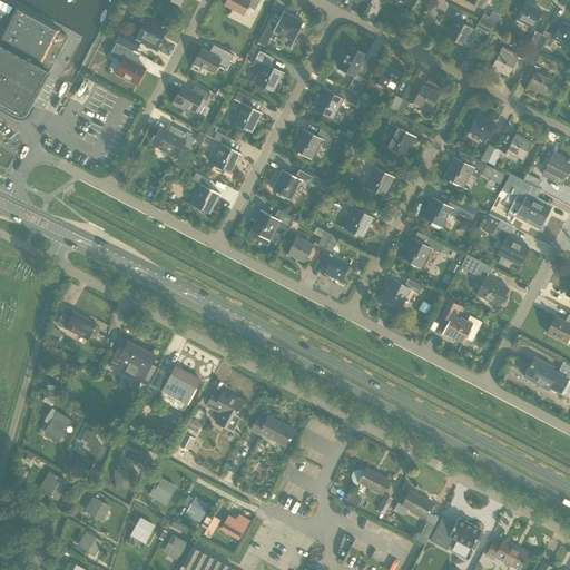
[(255,10),(259,0),(226,0),(224,5),(244,16),(248,7),(255,10)]
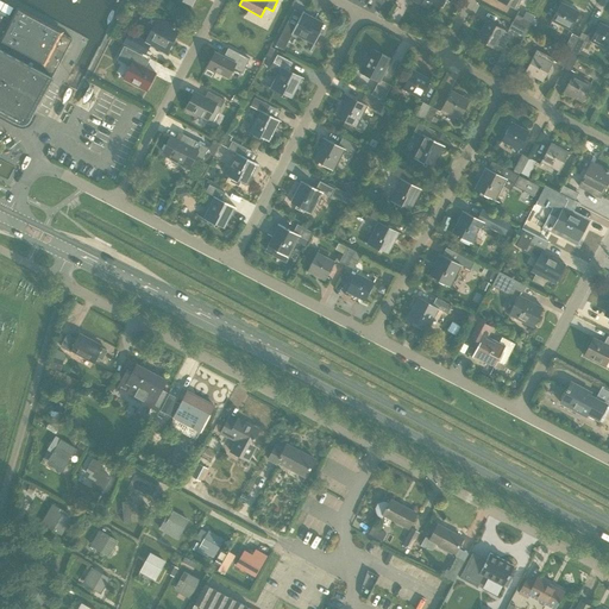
[(414,0),(437,12),(443,0),(414,0)]
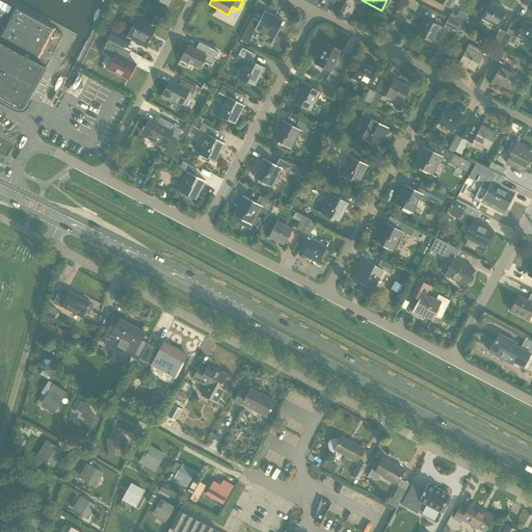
[(498,25),(506,9),(490,2),(482,18),(498,25)]
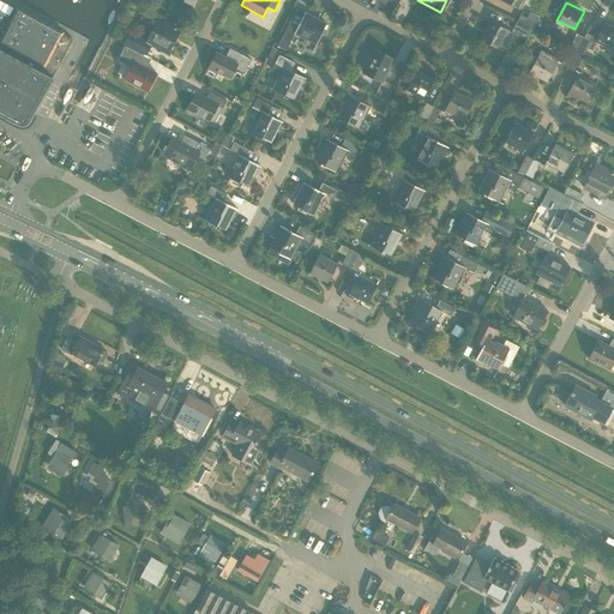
[(0,11),(0,114),(19,125),(20,125),(22,125),(23,125),(25,125),(28,124),(29,122),(30,121),(53,79),(54,79),(53,78),(66,53),(73,40),(61,32),(19,10),(11,24),(7,22),(10,17),(0,11)]
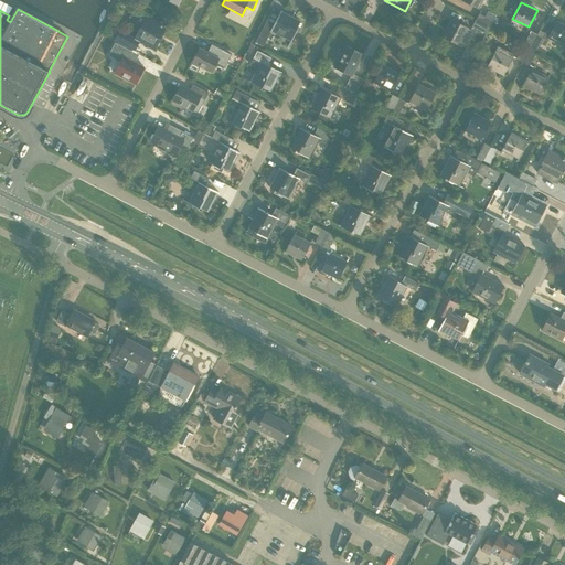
[(267,21),(256,42),(264,45),(272,30),(291,40),(297,30),(296,30),(300,21),(280,11),(274,24),(267,21)]
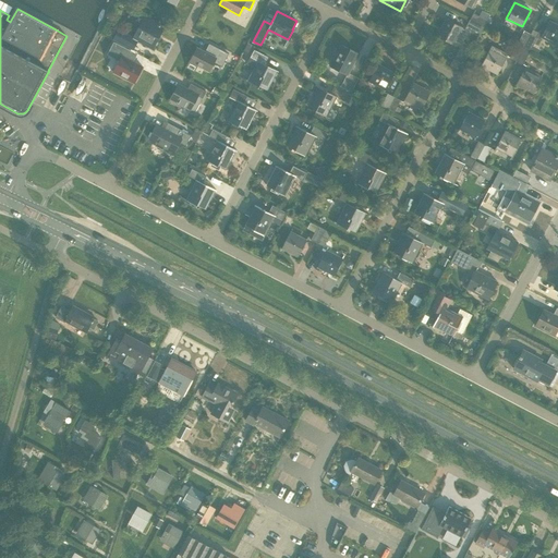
[(473,13),(470,19),(483,26),(486,20),(473,13)]
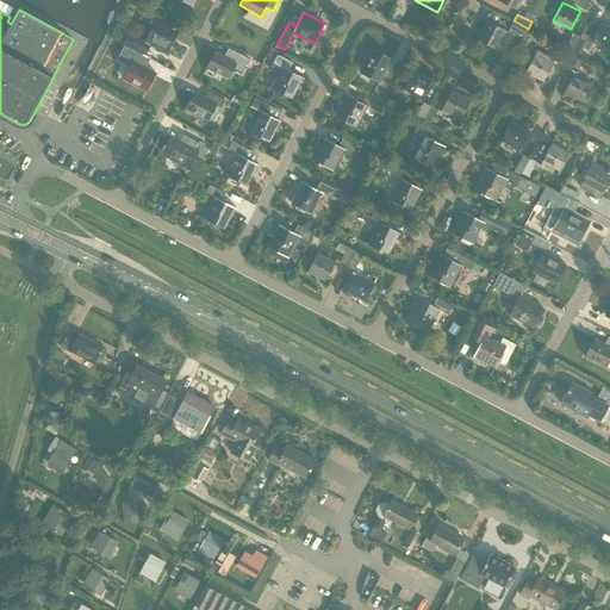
[(179,29),(159,18),(147,41),(130,32),(124,43),(145,54),(150,44),(167,53),(179,29)]
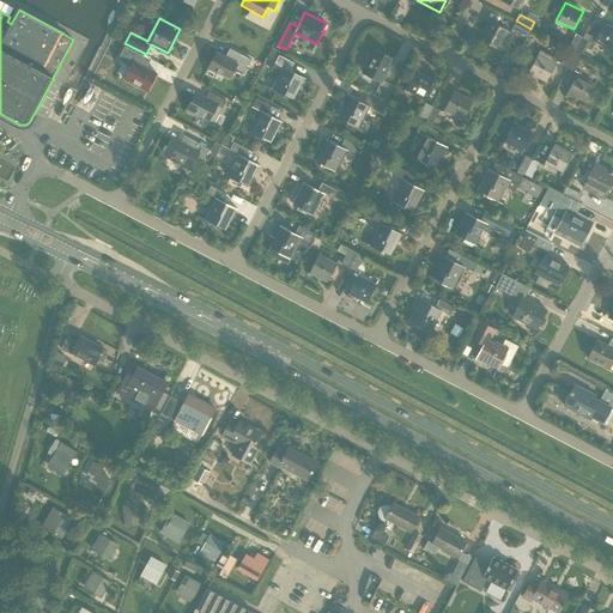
[(497,48),(507,30),(489,20),(480,38),(497,48)]
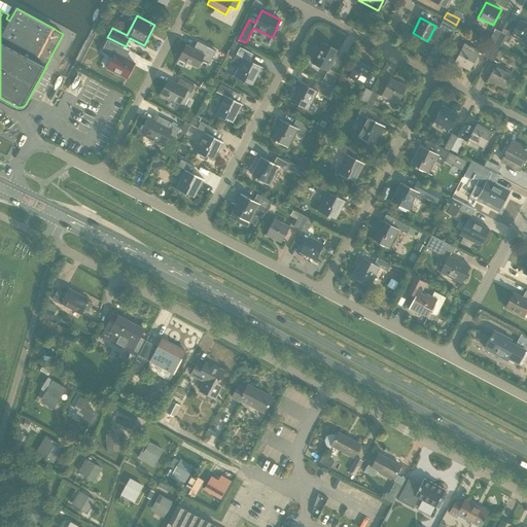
[(456,25),(444,18),(441,25),(453,31),(456,25)]
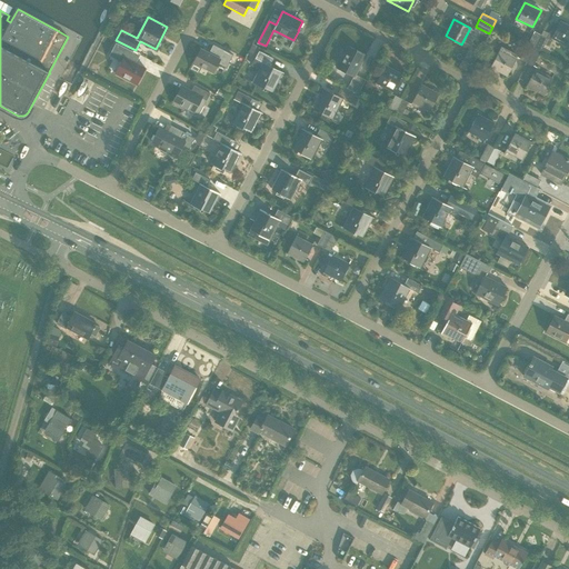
[(535,48),(541,51),(545,43),(548,46),(553,38),(568,46),(568,25),(561,21),(559,25),(555,23),(547,38),(542,35),(535,48)]
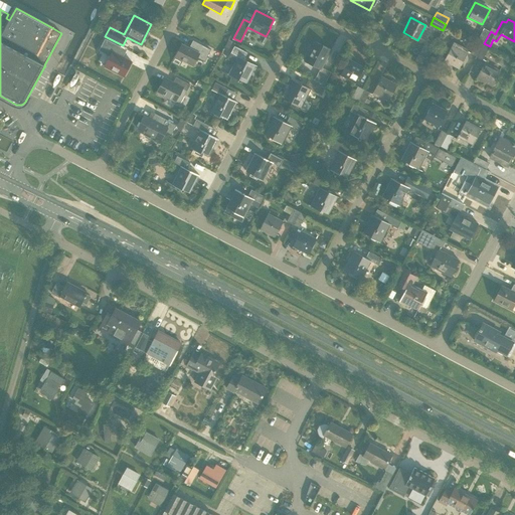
[(484,28),(478,40),(484,43),(491,31),(484,28)]
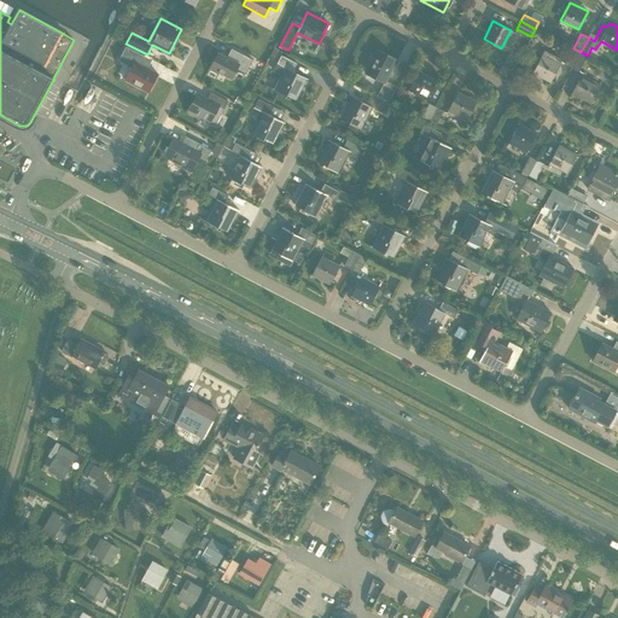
[(152,60),(143,54),(126,46),(118,60),(132,68),(126,80),(149,92),(158,74),(147,69),(152,60)]
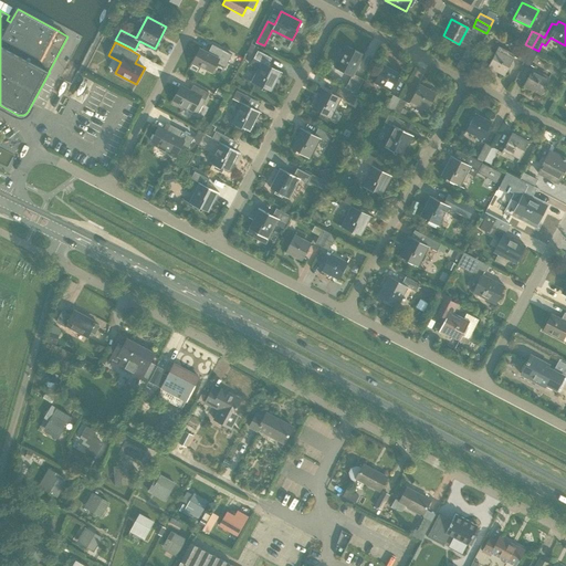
[(226,67),(232,54),(212,44),(208,53),(200,49),(190,67),(197,72),(200,65),(212,72),(217,63),(226,67)]
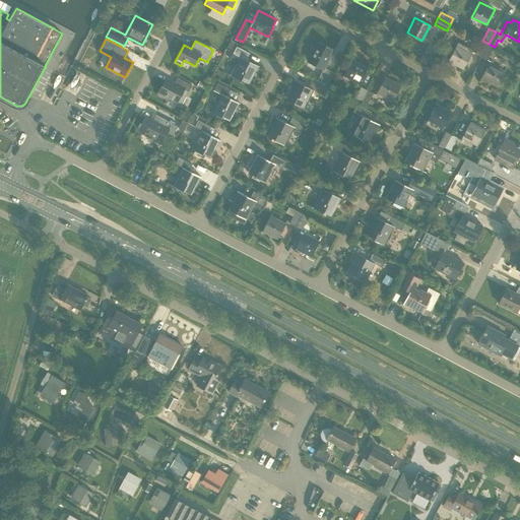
[(489,44),(482,41),(475,54),(482,57),(489,44)]
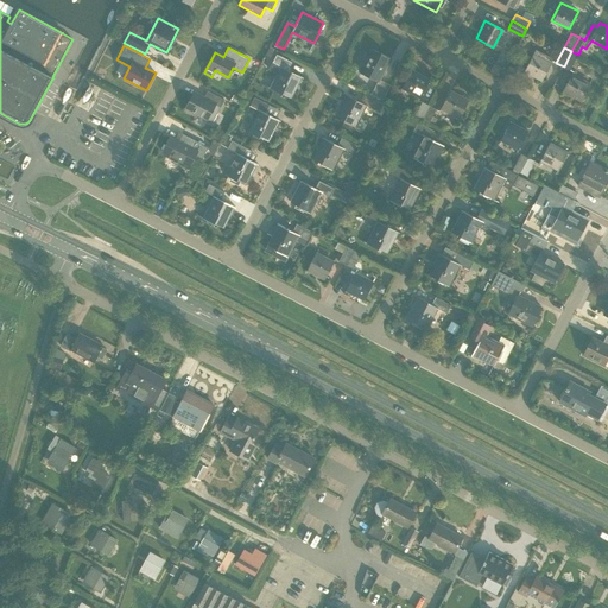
[(379,82),(391,58),(372,49),(360,73),(379,82)]
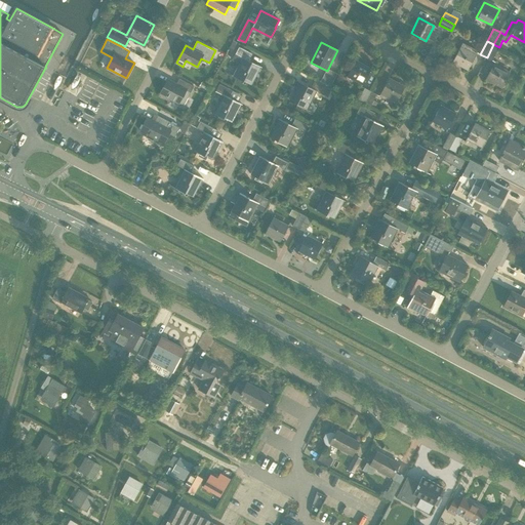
[(478,51),(462,43),(452,63),(468,71),(478,51)]
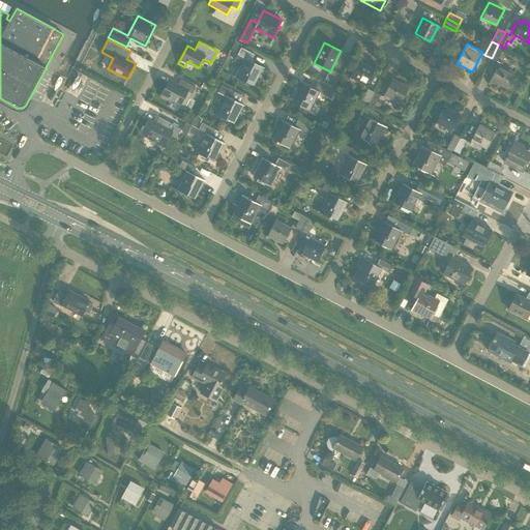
[(497,61),(504,48),(498,45),(492,58),(497,61)]
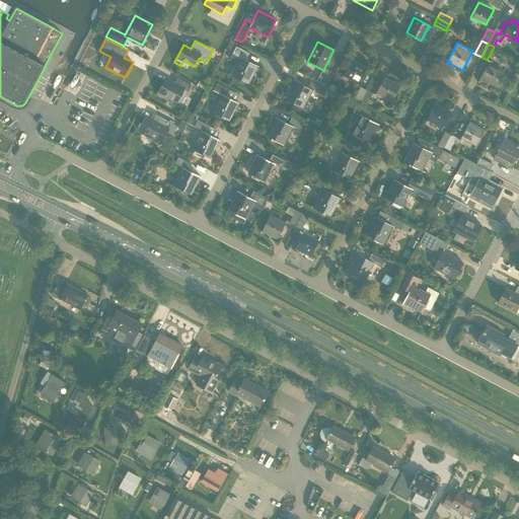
[(248,83),(257,66),(245,59),(249,53),(236,46),(232,53),(240,57),(231,76),(240,81),(241,80),(248,83)]
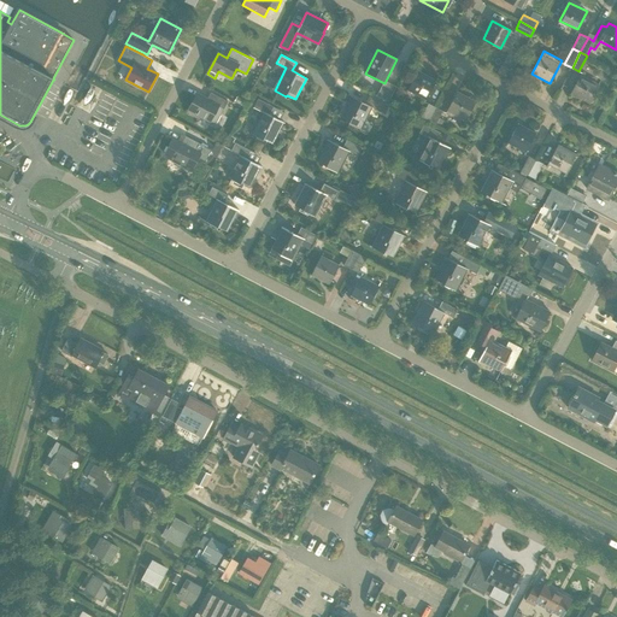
[(436,81),(418,71),(407,90),(427,100),(436,81)]
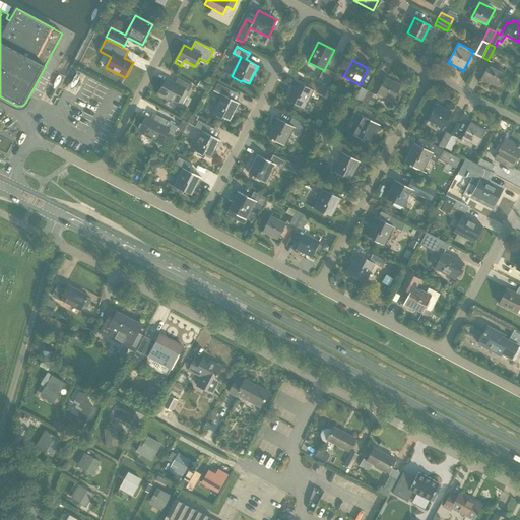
[(497,87),(505,72),(490,64),(481,79),(497,87)]
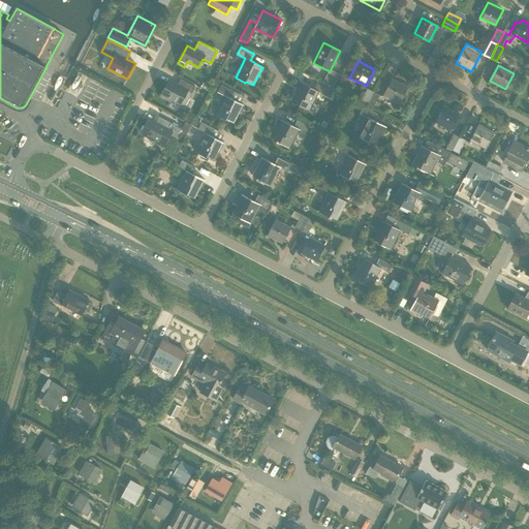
[(333,87),(340,74),(334,71),(327,84),(333,87)]
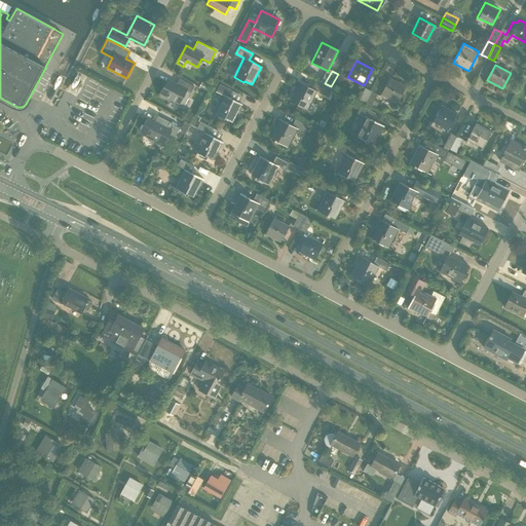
[(398,102),(406,86),(390,78),(382,94),(398,102)]
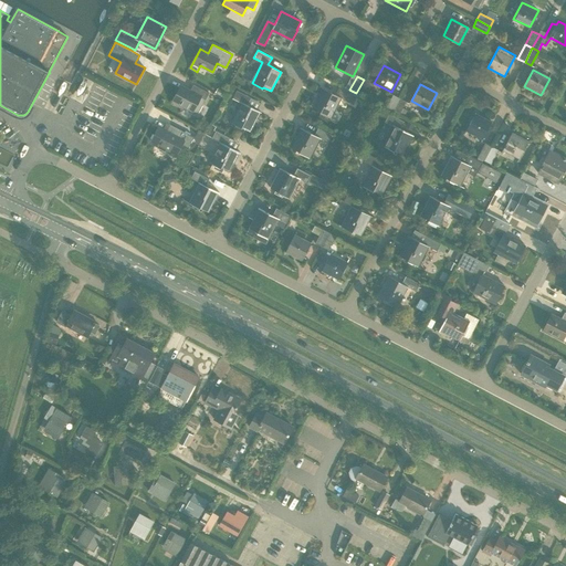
[(180,86),(173,100),(198,114),(209,93),(197,86),(192,93),(180,86)]
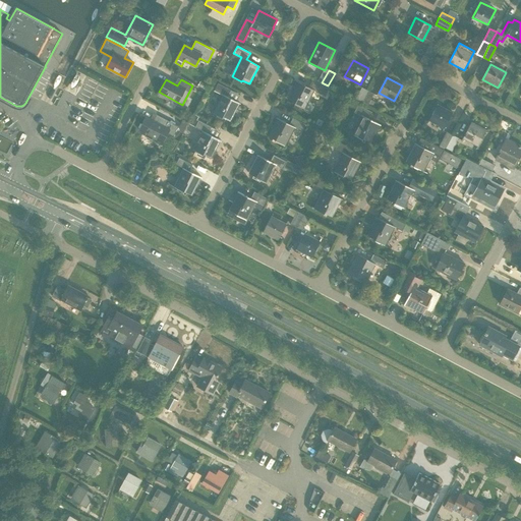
[(329,91),(325,89),(325,88),(312,80),(308,88),(297,80),(287,99),(295,103),(294,104),(303,109),(313,91),(322,95),(326,97),(329,91)]
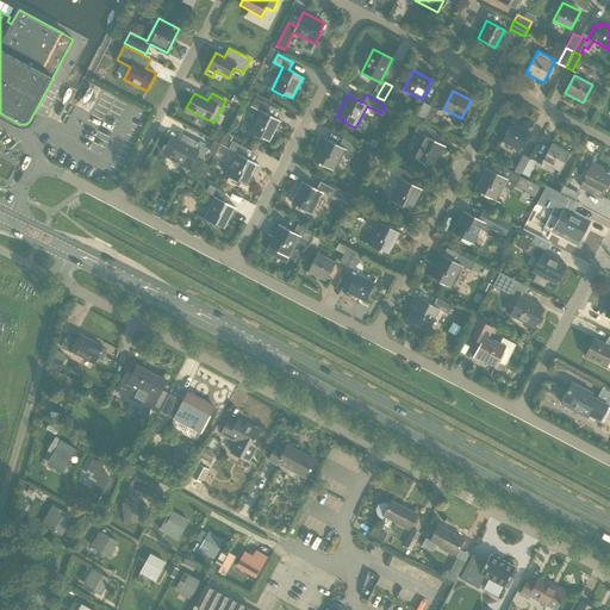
[(269,142),(280,120),(267,113),(271,105),(255,98),(251,106),(261,111),(249,132),(260,138),(261,137),(269,142)]
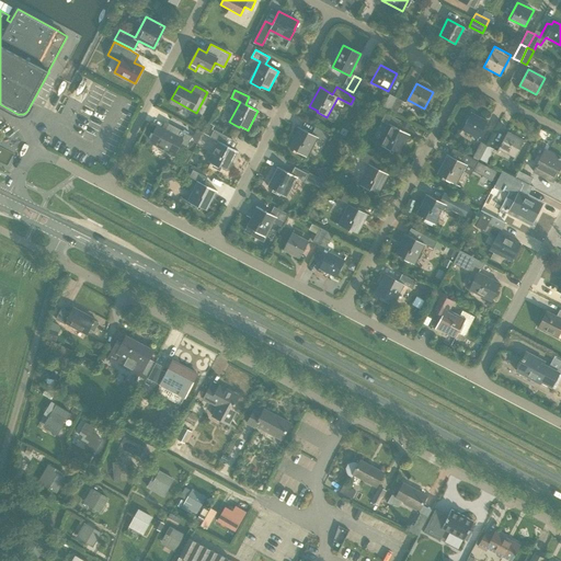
[(389,111),(397,98),(390,94),(382,107),(389,111)]
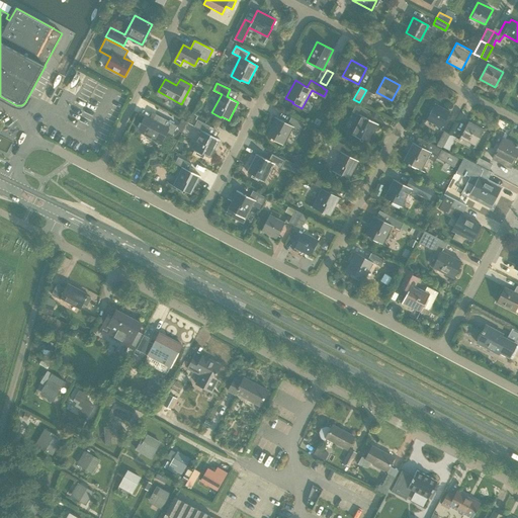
[(372,93),(366,90),(359,102),(365,105),(372,93)]
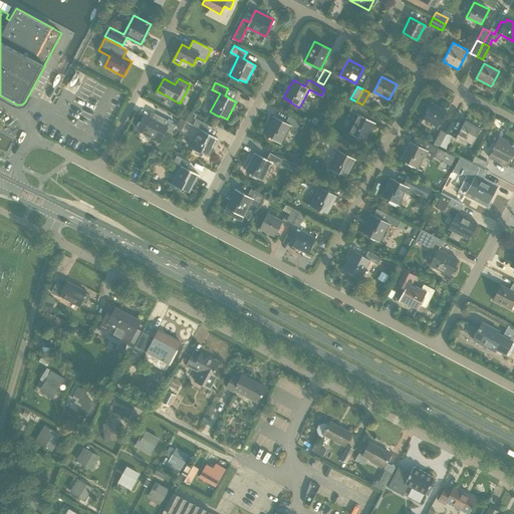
[(439,125),(447,110),(432,102),(424,117),(439,125)]
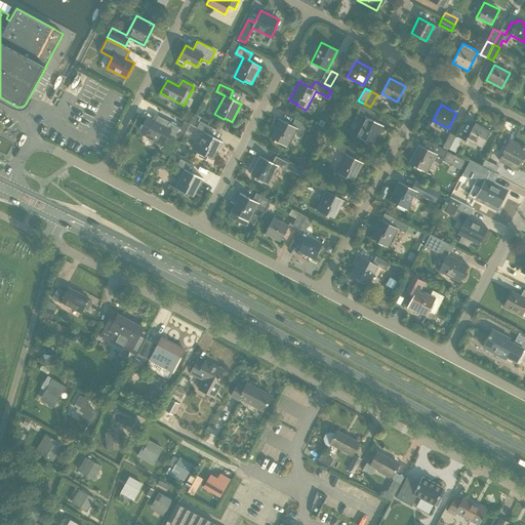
[(366,139),(373,144),(382,125),(370,119),(374,113),(361,106),(357,113),(365,117),(356,135),(365,140),(366,139)]
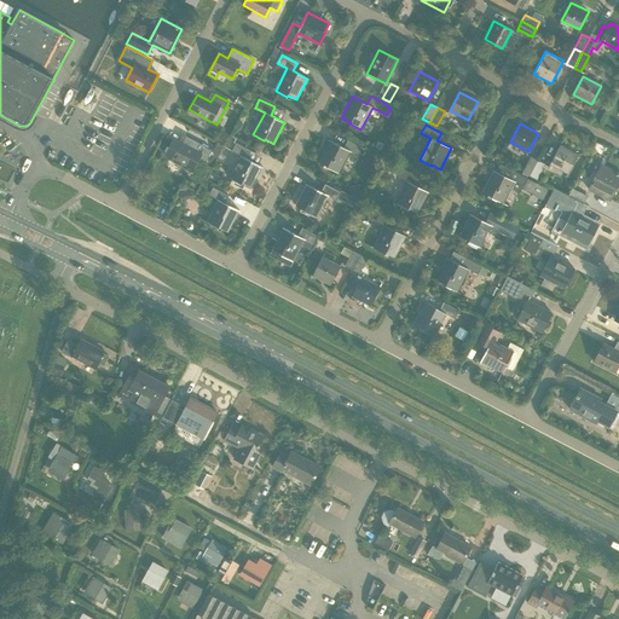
[(181,143),(173,139),(166,154),(174,158),(172,162),(181,167),(183,163),(195,169),(200,160),(206,163),(212,150),(185,136),(181,143)]
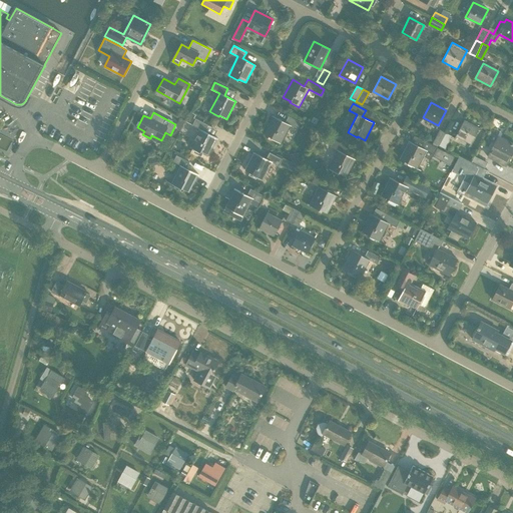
[(208,125),(195,118),(194,118),(196,114),(190,112),(185,121),(192,125),(200,129),(190,147),(199,152),(200,151),(207,155),(216,137),(205,131),(208,125)]
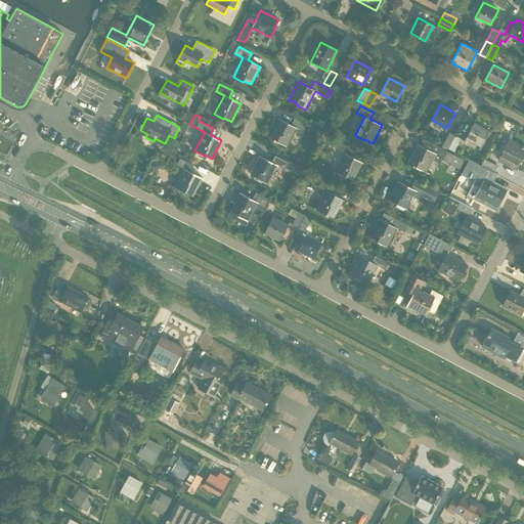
[(304,132),(308,125),(295,119),(291,125),(279,119),(269,137),(277,140),(276,141),(286,146),(296,128),(304,132)]
